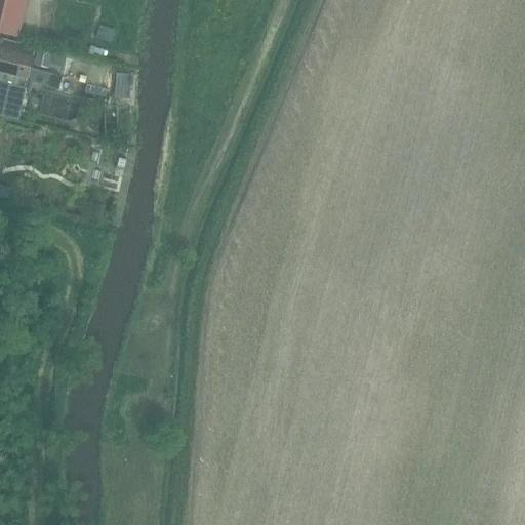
[(0,0),(0,35),(8,0),(0,0)]
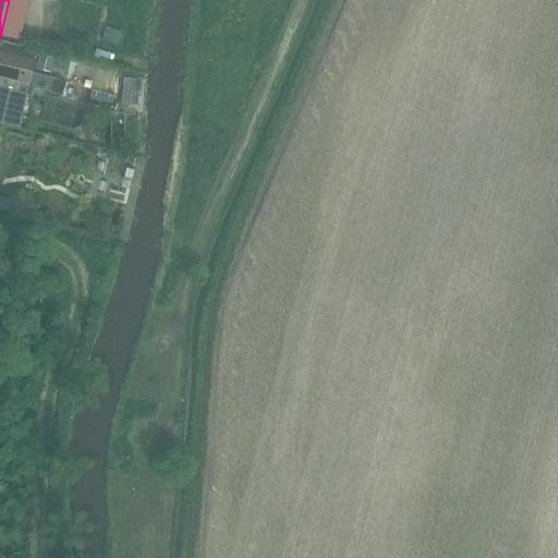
[(0,76),(12,80),(27,83),(32,84),(36,62),(39,52),(39,51),(0,41),(0,76)]
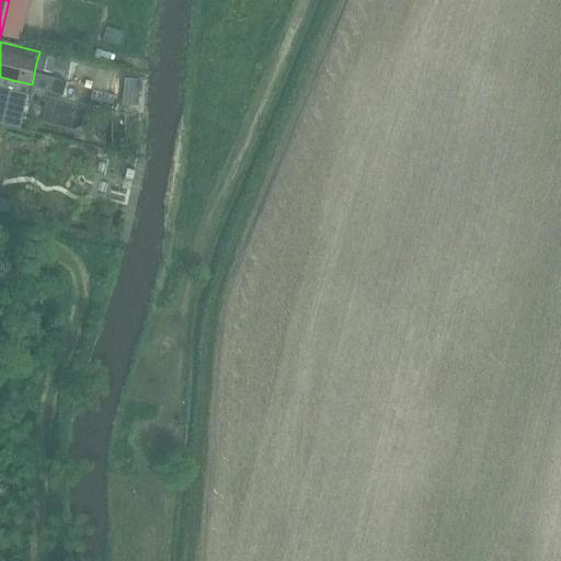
[(39,55),(37,66),(52,69),(55,58),(39,55)]
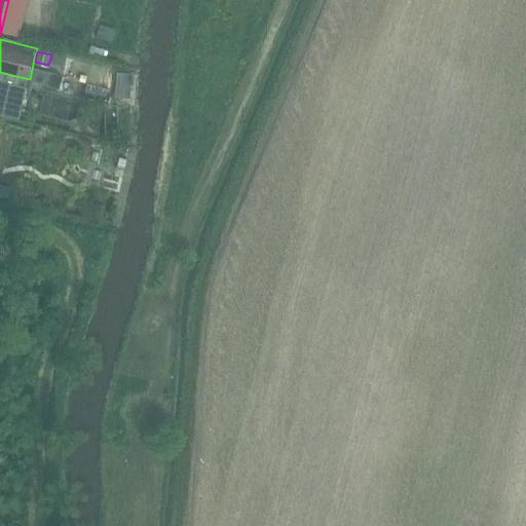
[(47,73),(43,86),(59,90),(63,77),(47,73)]
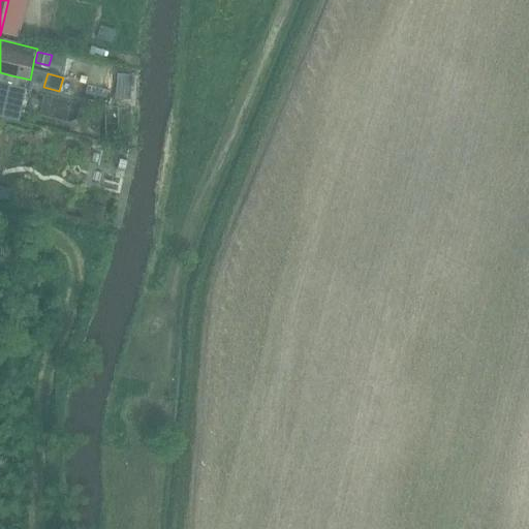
[(0,116),(3,117),(20,121),(27,90),(10,87),(0,84),(0,116)]
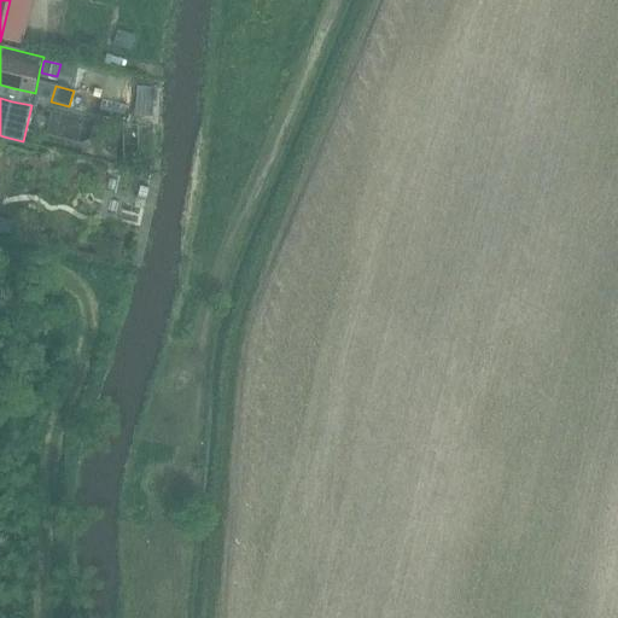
[(100,146),(97,158),(130,167),(134,153),(128,152),(129,146),(106,140),(105,146),(100,146)]
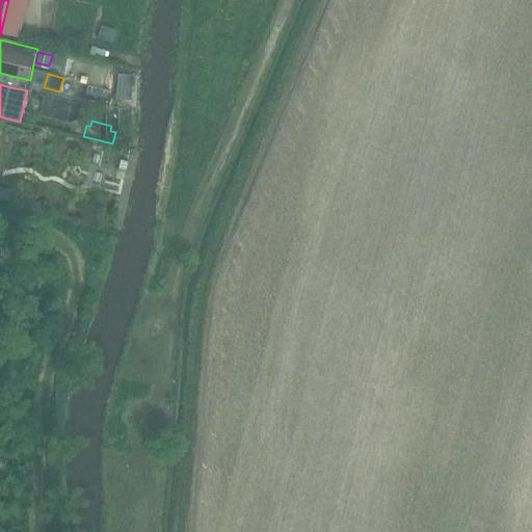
[(110,177),(125,180),(128,161),(113,158),(110,177)]
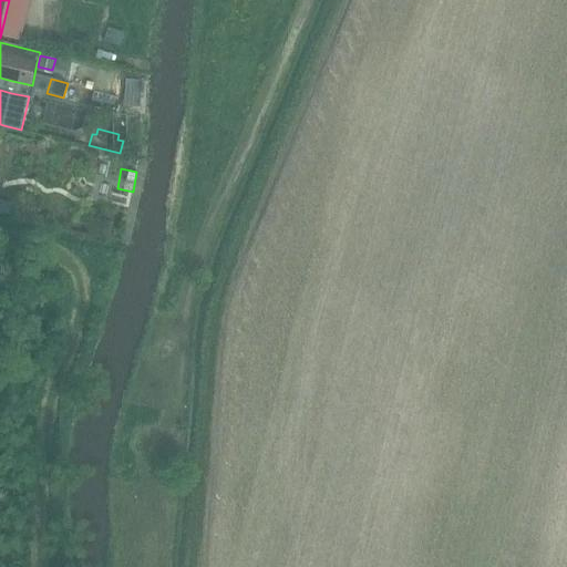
[(0,199),(0,214),(10,217),(13,204),(0,199)]
